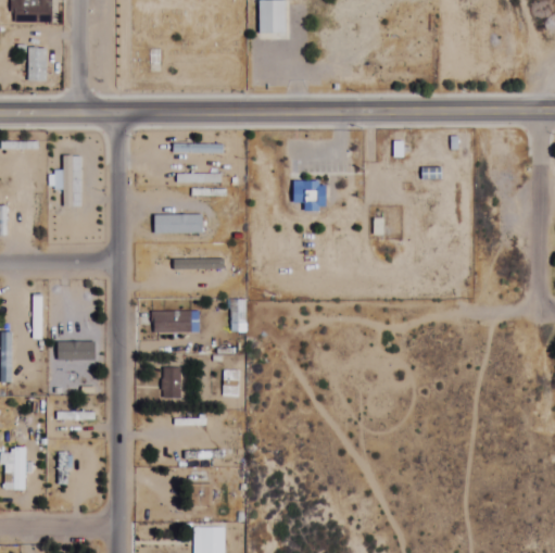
[(10,0),(11,21),(52,21),(51,0),(10,0)]
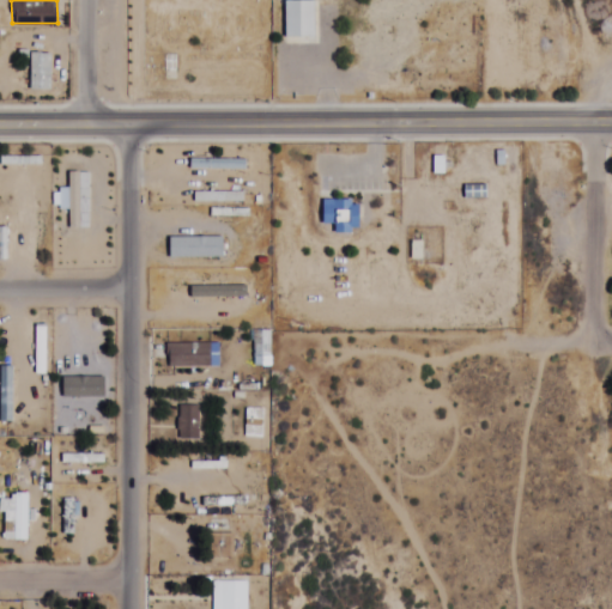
[(285,0),(285,37),(315,37),(315,0),(285,0)]
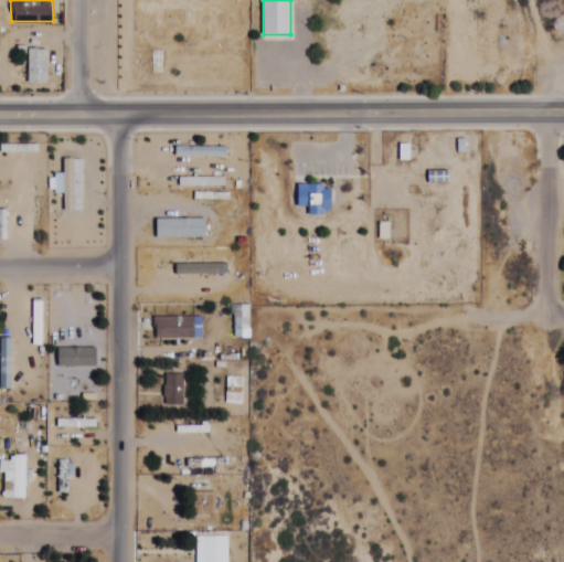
[(29,46),(29,81),(48,81),(48,46),(29,46)]
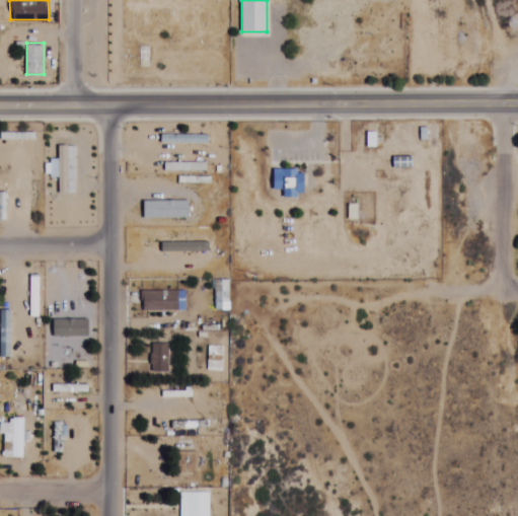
[(59,192),(68,192),(68,143),(59,143),(59,192)]
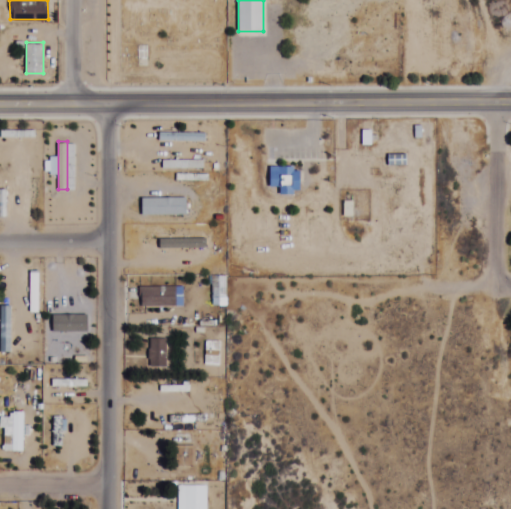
[(213,147),(166,147),(166,156),(213,156),(213,147)]
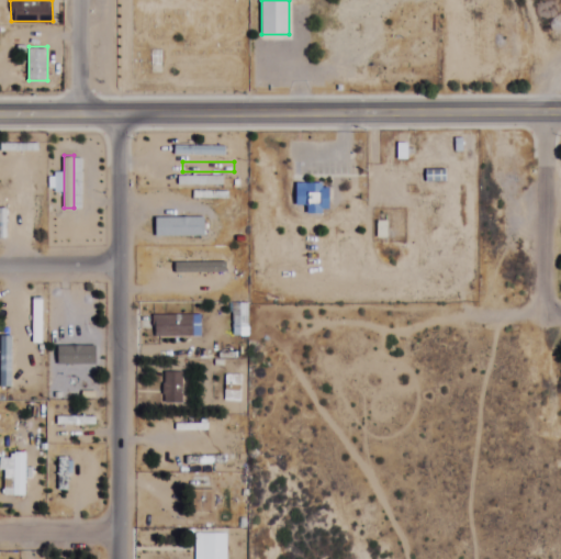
[(446,168),(427,168),(427,179),(446,179),(446,168)]
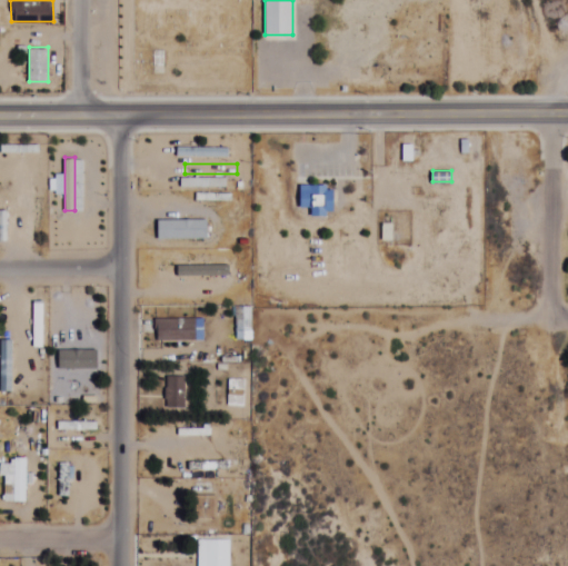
[(301,184),(301,208),(311,208),(311,212),(334,212),(334,184),(301,184)]
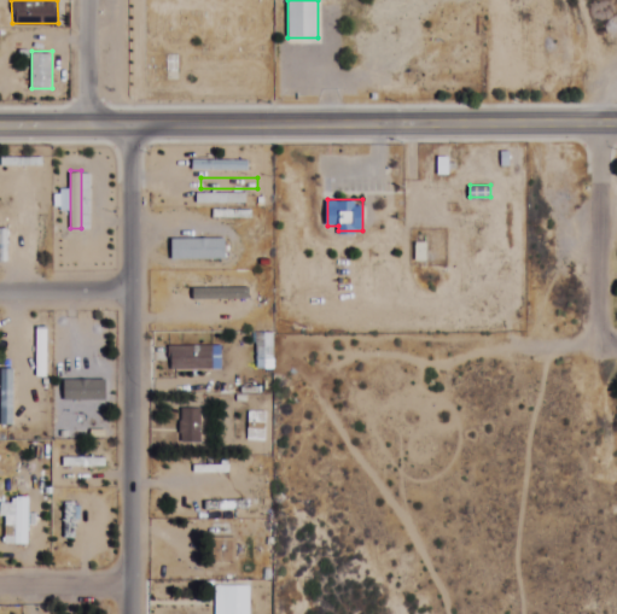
[(36,374),(46,374),(46,326),(36,326),(36,374)]
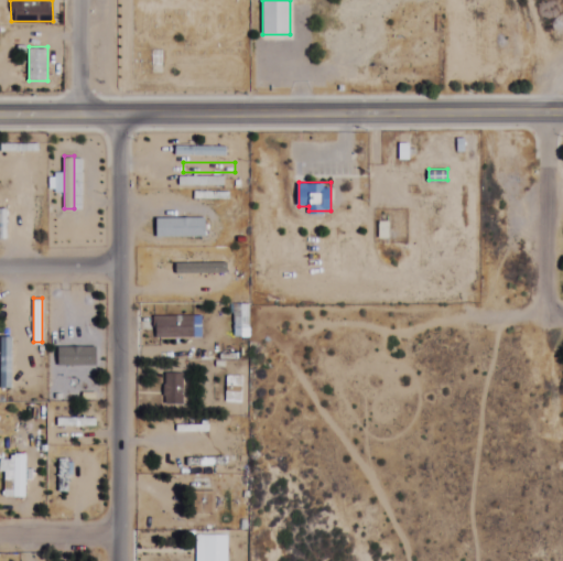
[(0,340),(0,381),(9,381),(9,340),(0,340)]
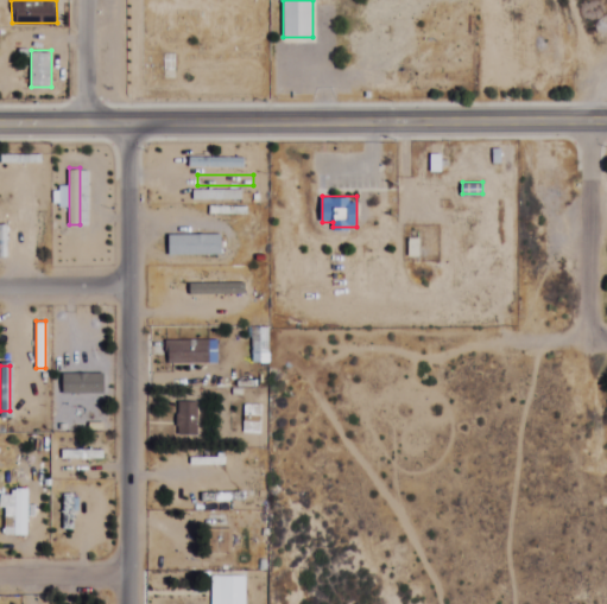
[(177,400),(177,437),(198,437),(198,400),(177,400)]
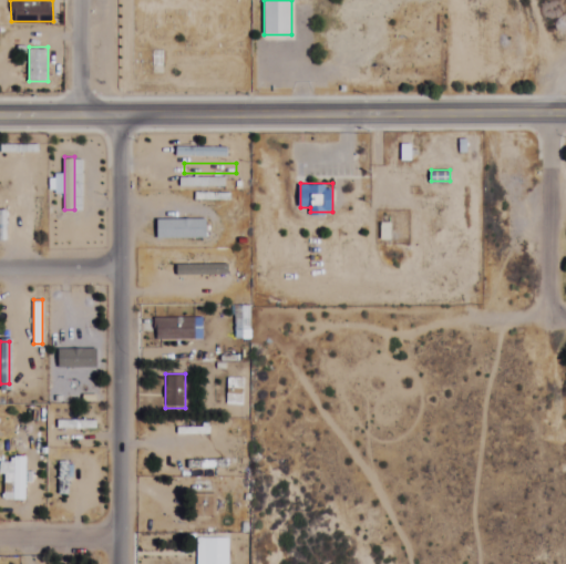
[(246,376),(228,376),(228,414),(248,414),(248,404),(246,404),(246,376)]
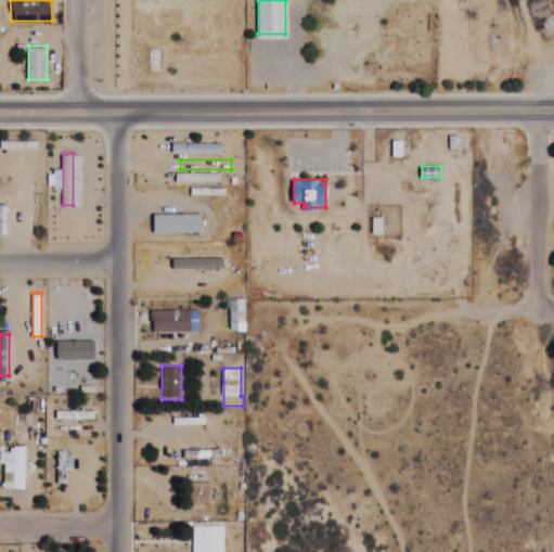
[(24,447),(14,447),(14,487),(24,487),(24,447)]
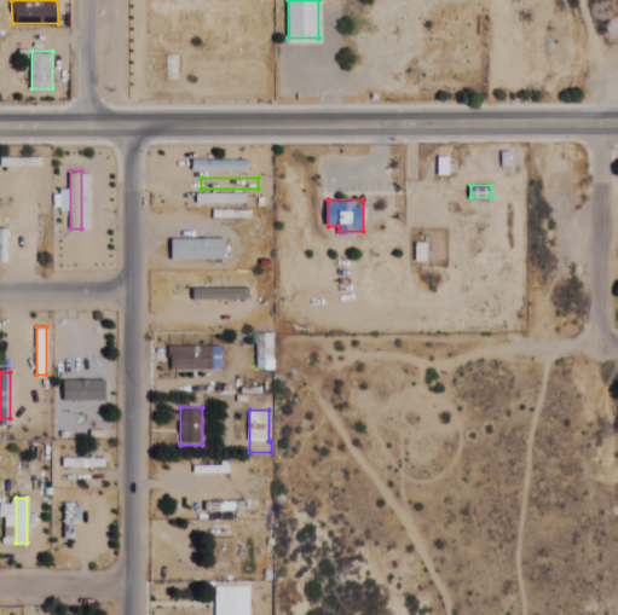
[(212,562),(236,562),(236,537),(212,537),(212,562)]
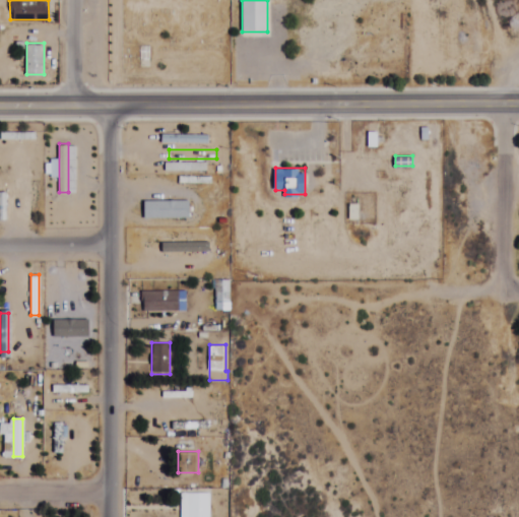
[(181,516),(209,516),(209,492),(181,492),(181,516)]
